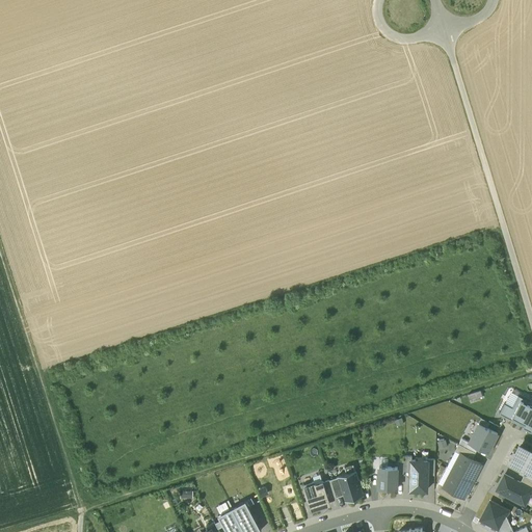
[(512,406),(505,402),(499,413),(512,420),(514,417),(512,416),(521,399),(530,404),(531,401),(519,395),(512,406)]
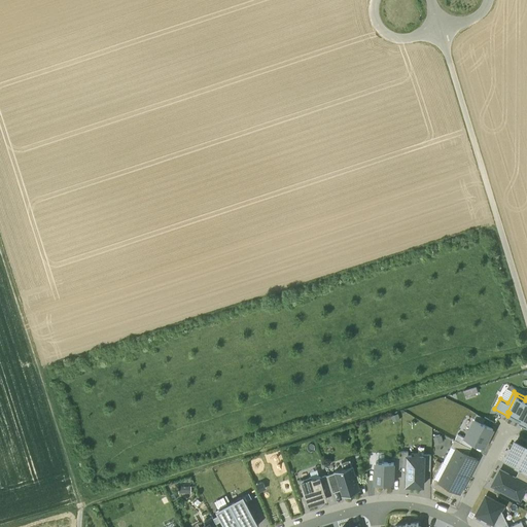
[(526,400),(525,400),(516,395),(507,412),(510,413),(526,422),(526,400)]
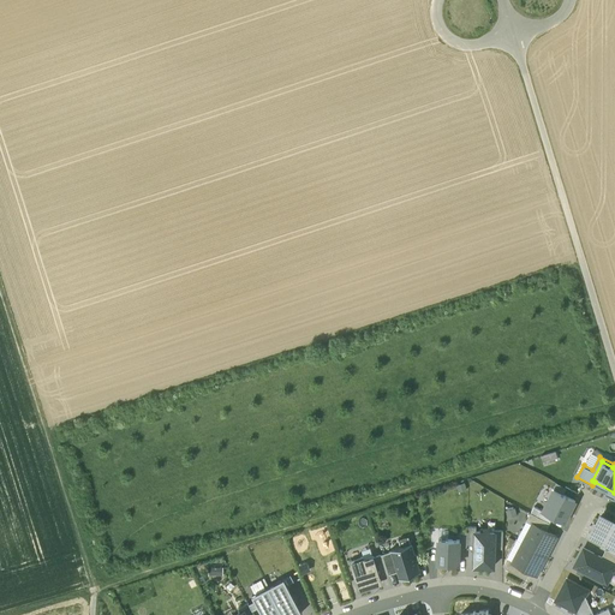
[(555,490),(543,511),(553,517),(563,521),(575,501),(555,490)]
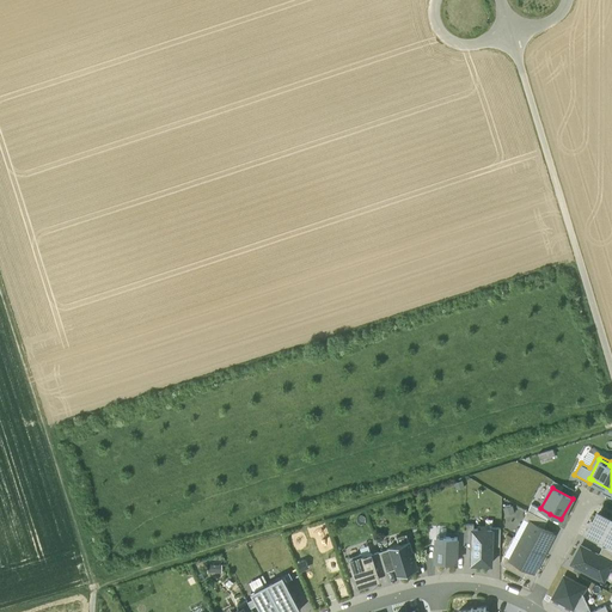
[(531,503),(528,509),(548,520),(550,514),(540,508),(531,503)]
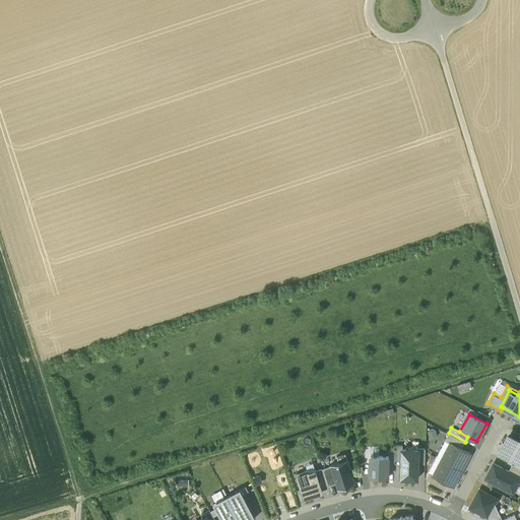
[(451,442),(461,448),(465,442),(449,433),(445,440),(450,443),(451,442)]
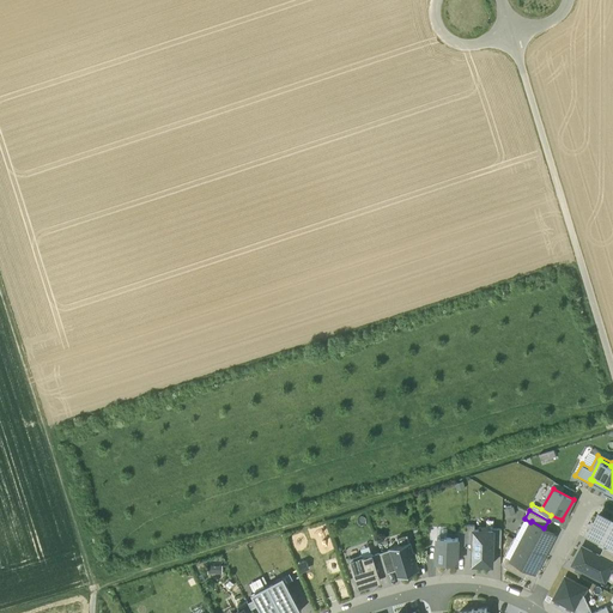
[(612,520),(599,513),(589,532),(602,539),(612,544),(612,520)]
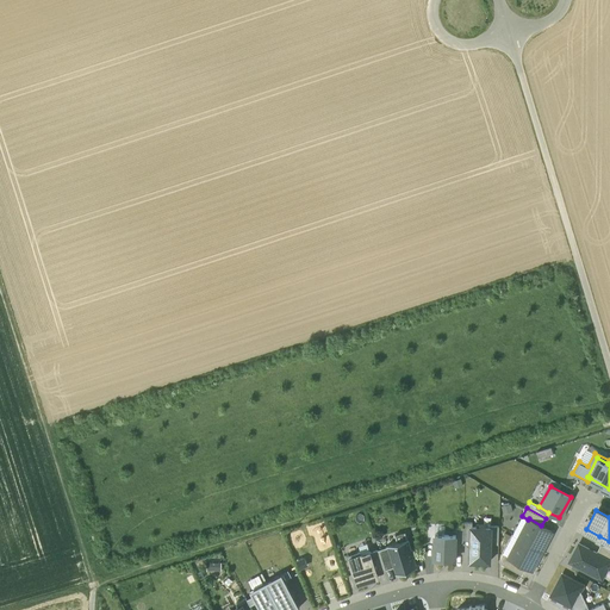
[(518,539),(542,551),(552,531),(541,526),(529,518),(528,520),(518,539)]
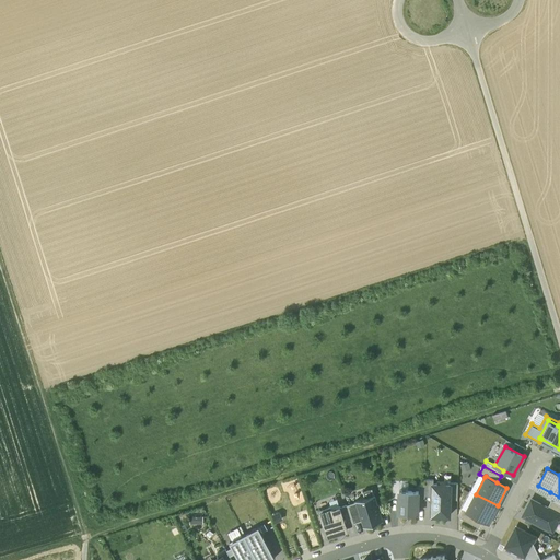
[(451,485),(433,483),(432,496),(432,514),(450,515),(450,499),(451,485)]
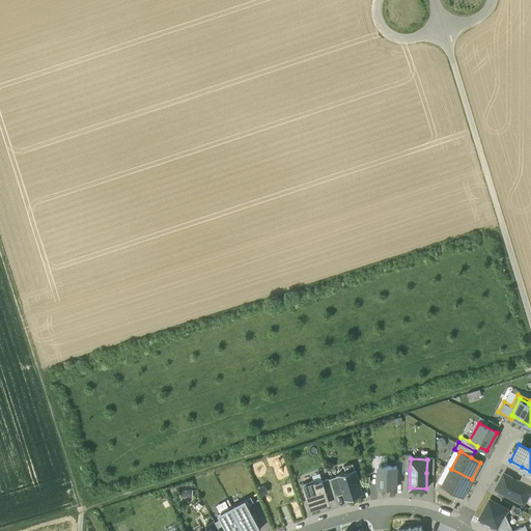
[(343,493),(345,499),(363,494),(353,463),(344,465),(345,471),(338,474),(338,475),(343,493)]
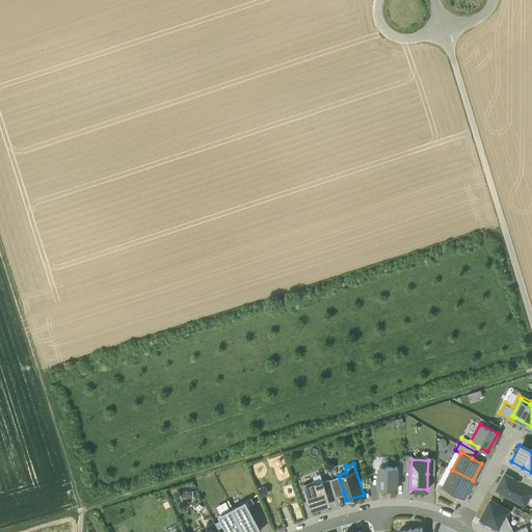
[(398,467),(379,466),(377,487),(396,488),(397,473),(398,467)]
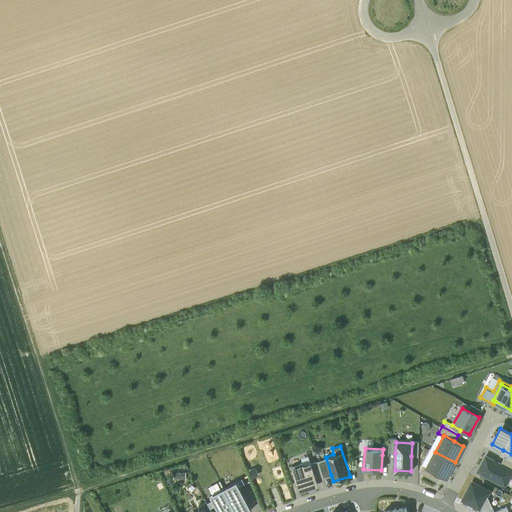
[(511,461),(511,459),(511,454),(503,450),(500,455),(504,457),(511,461)]
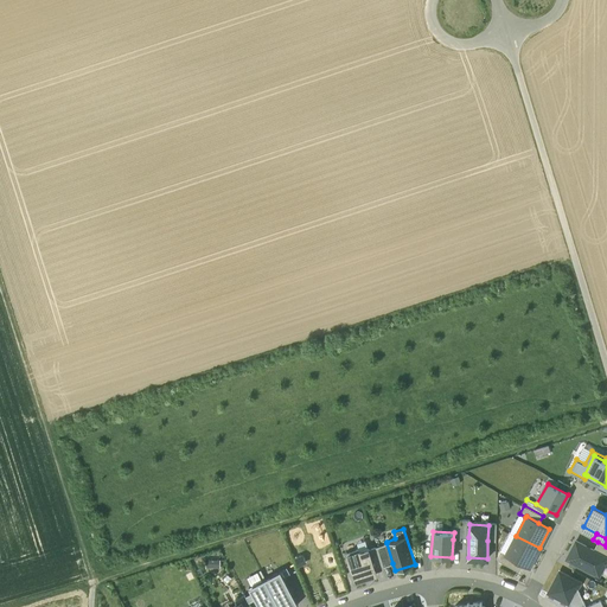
[(529,567),(540,548),(516,536),(506,555),(523,563),(529,567)]
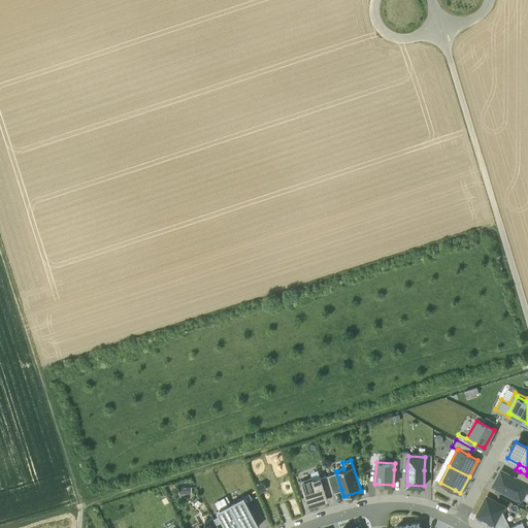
[(493,486),(521,501),(527,487),(527,485),(517,479),(501,470),(493,486)]
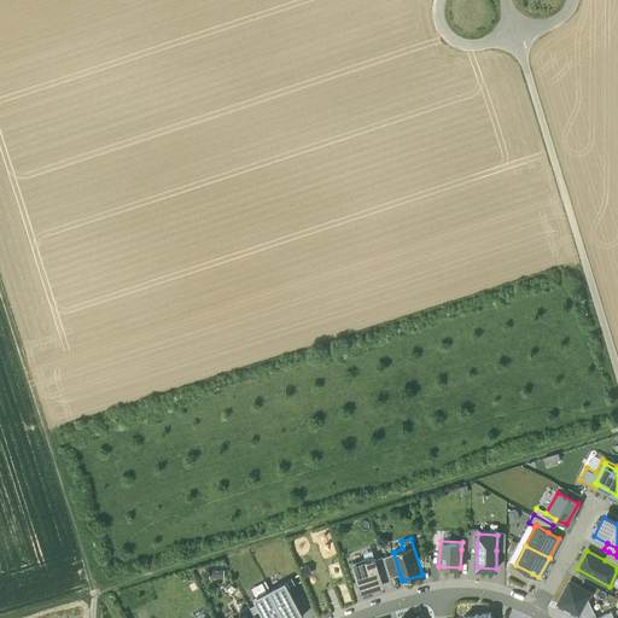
[(605,560),(617,567),(617,557),(608,552),(605,560)]
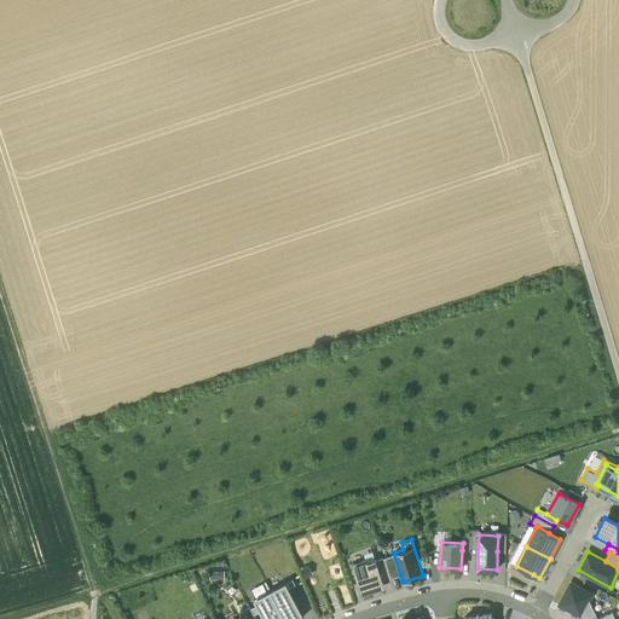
[(394,554),(385,557),(391,578),(400,574),(394,554)]
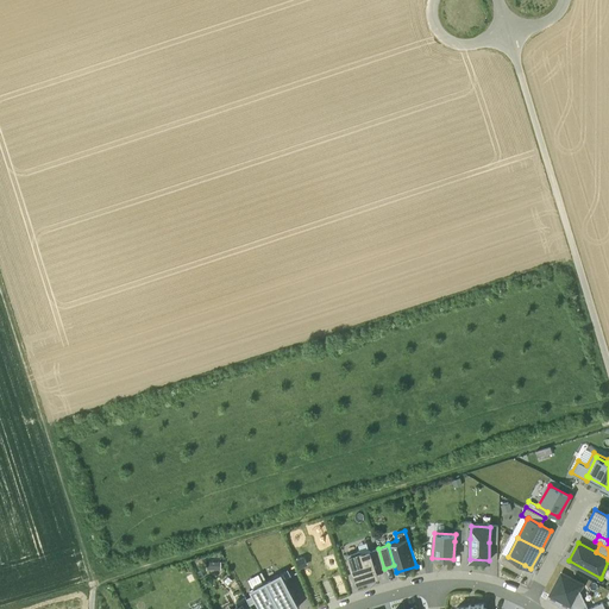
[(378,548),(370,551),(376,571),(384,569),(378,548)]
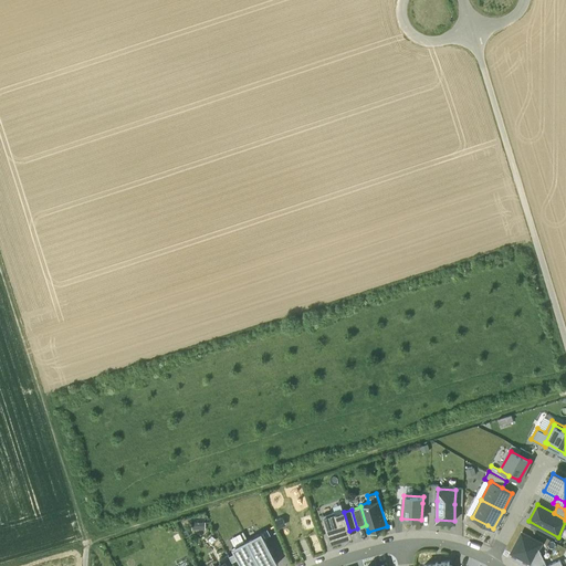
[(335,511),(322,515),(329,544),(352,537),(349,531),(344,512),(335,514),(335,511)]
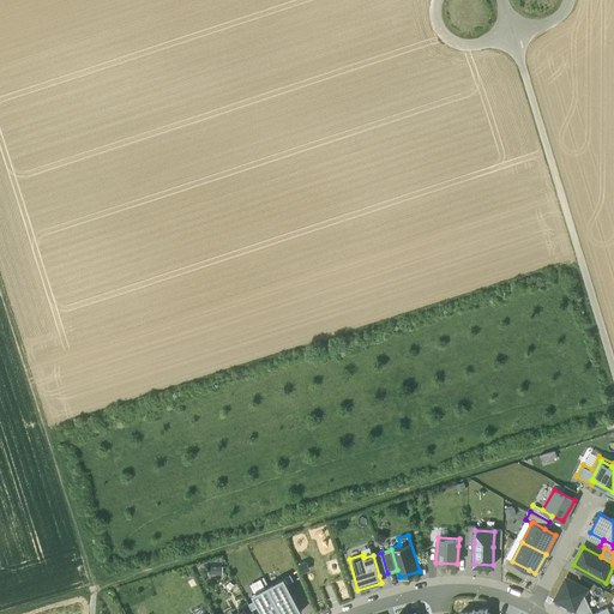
[(529,570),(512,561),(512,560),(509,558),(504,566),(525,577),(529,570)]
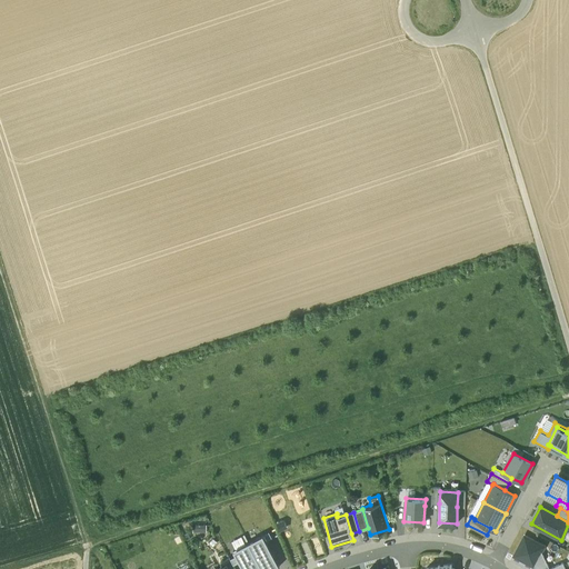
[(262,535),(248,542),(262,568),(272,568),(279,566),(262,535)]
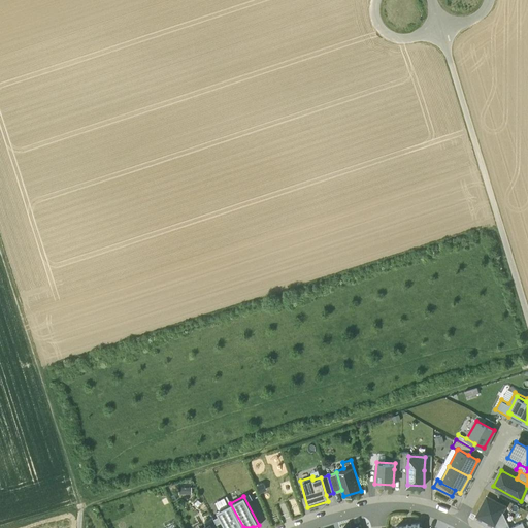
[(505,506),(486,497),(477,515),(495,525),(496,527),(509,527),(510,527),(502,512),(505,506)]
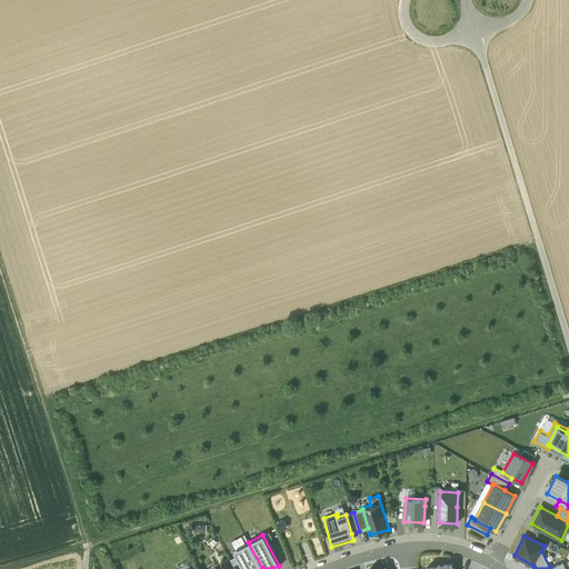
[(262,568),(248,542),(233,550),(243,568),(262,568)]
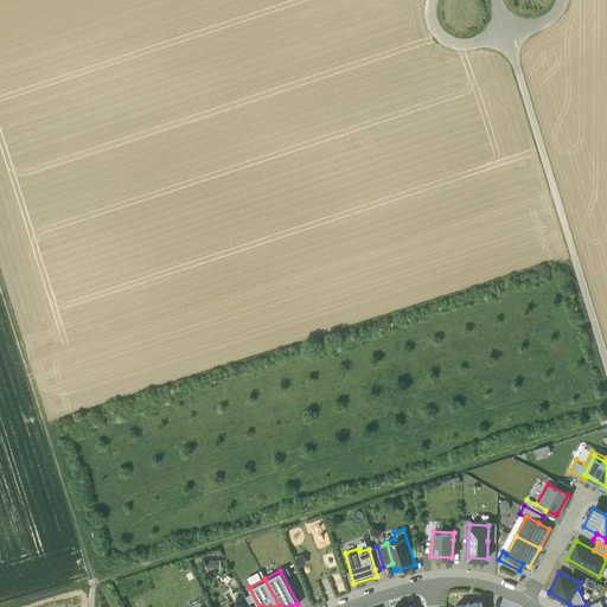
[(236,598),(238,602),(241,601),(243,606),(251,606),(244,593),(236,598)]
